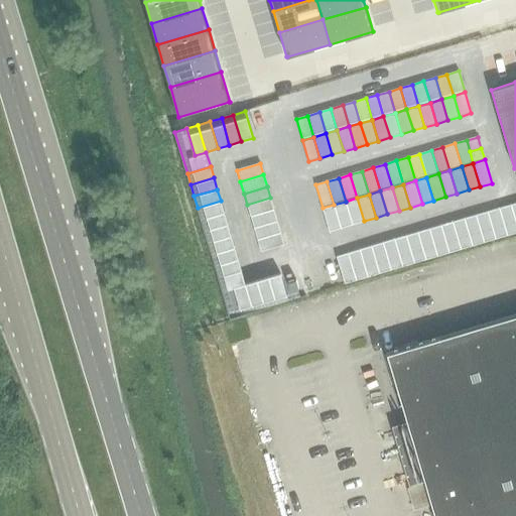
[(270,198),(247,205),(250,217),(274,210),(270,198)]
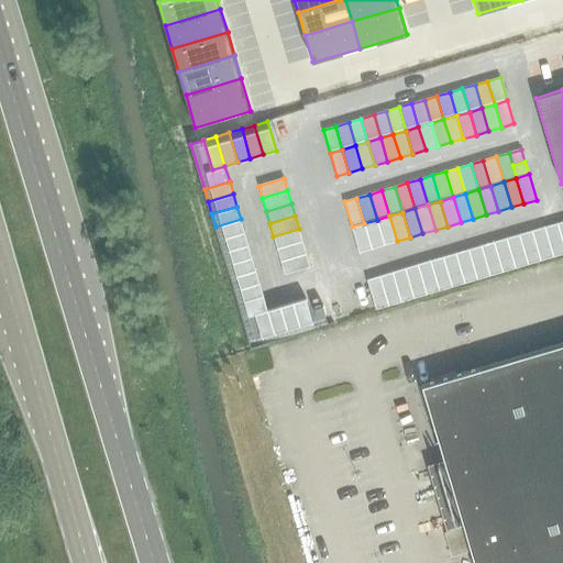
[(389,216),(377,220),(385,245),(397,241),(389,216)]
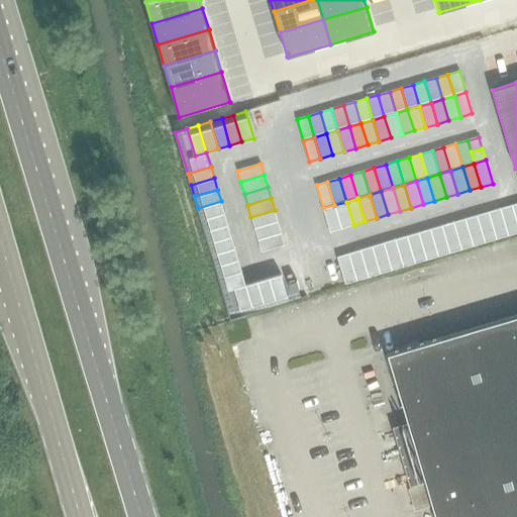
[(221,201),(198,208),(201,219),(224,212),(221,201)]
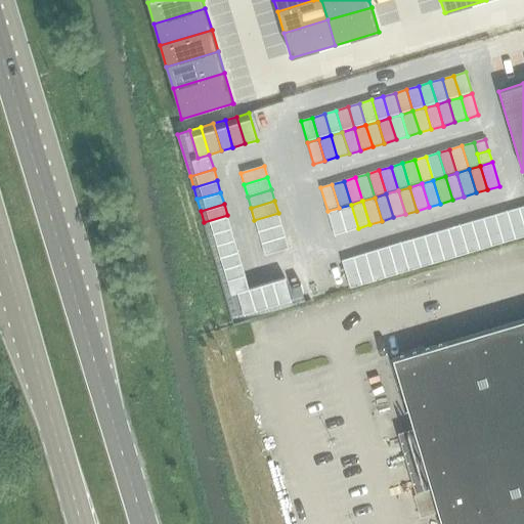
[(351,205),(339,208),(346,231),(358,228),(351,205)]
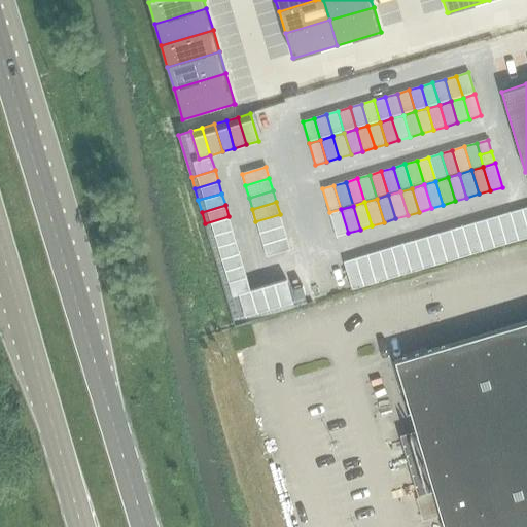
[(341,209),(329,212),(337,237),(348,233),(341,209)]
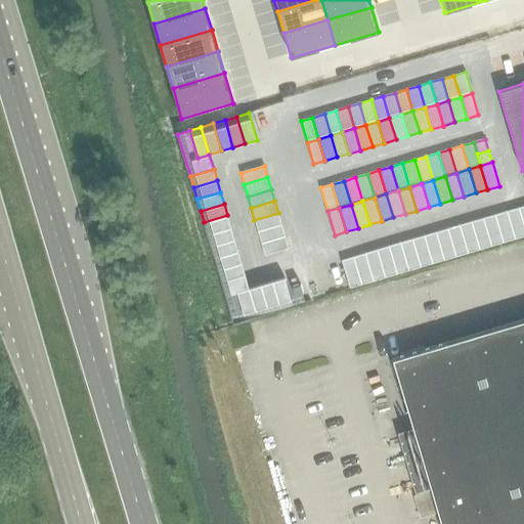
[(523,225),(519,208),(507,211),(515,238),(523,235),(523,225)]
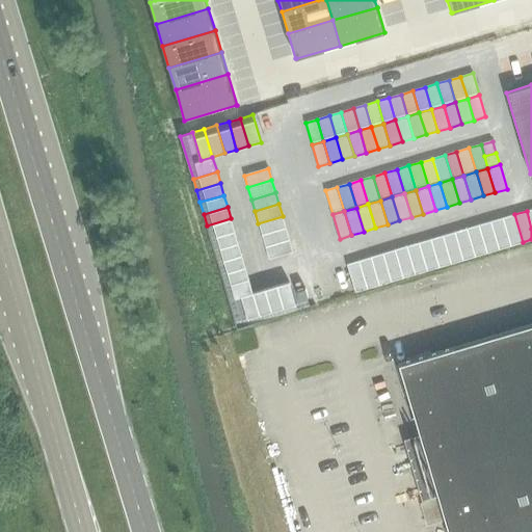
[(514,214),(503,218),(511,246),(523,242),(514,214)]
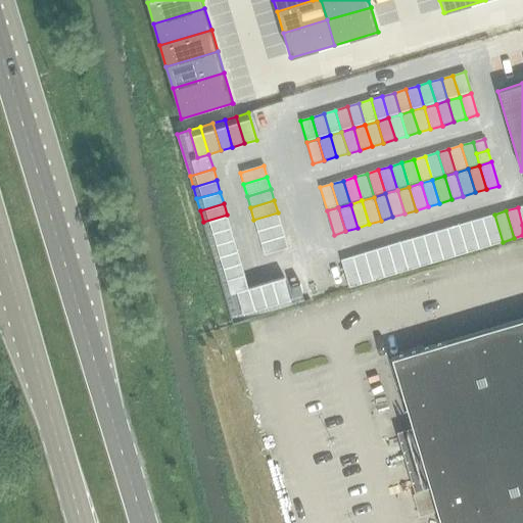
[(278,212),(253,220),(257,231),(281,224),(278,212)]
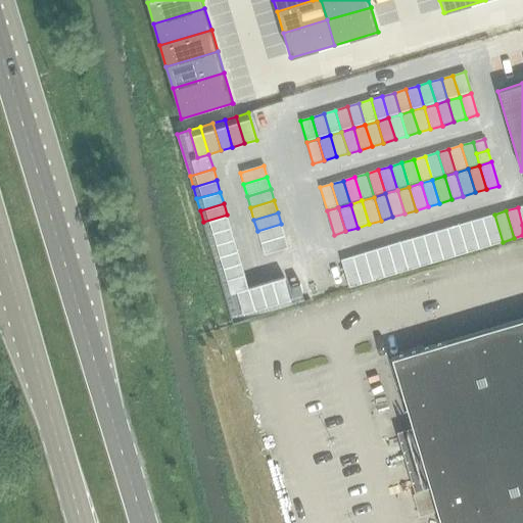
[(227,215),(203,222),(207,234),(230,227),(227,215)]
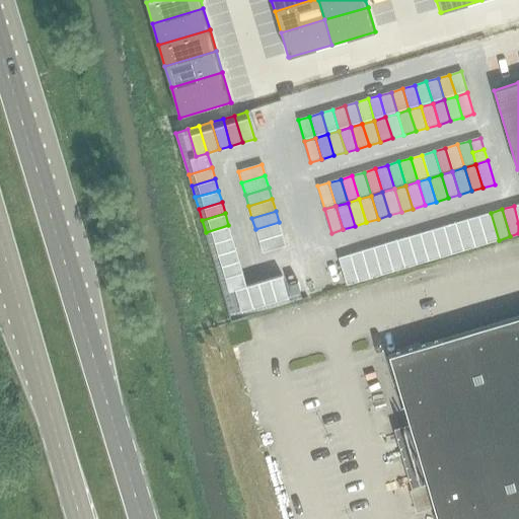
[(491,213),(478,216),(487,243),(499,240),(491,213)]
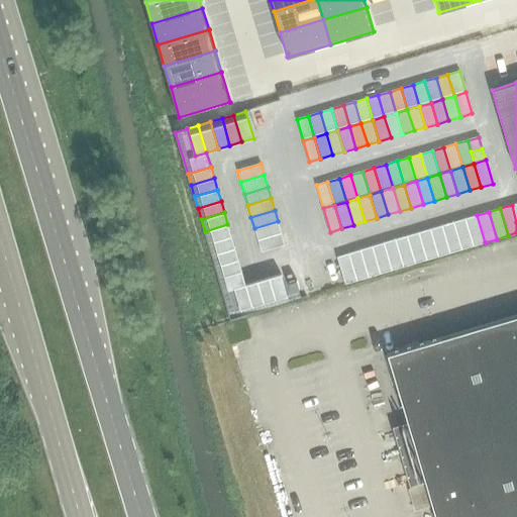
[(477,215),(466,219),(474,246),(485,242),(477,215)]
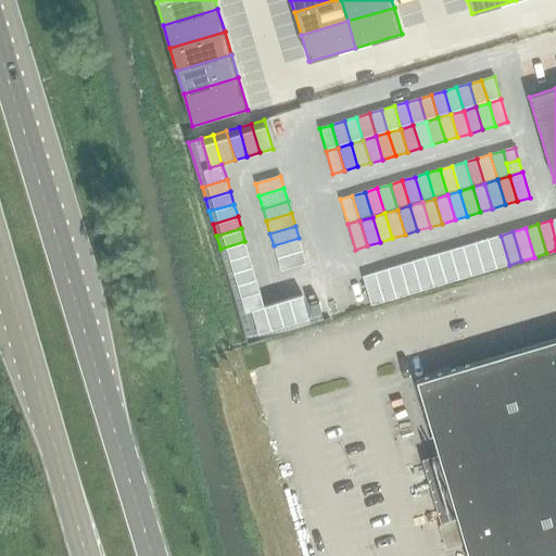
[(501,236),(488,239),(496,268),(509,265),(501,236)]
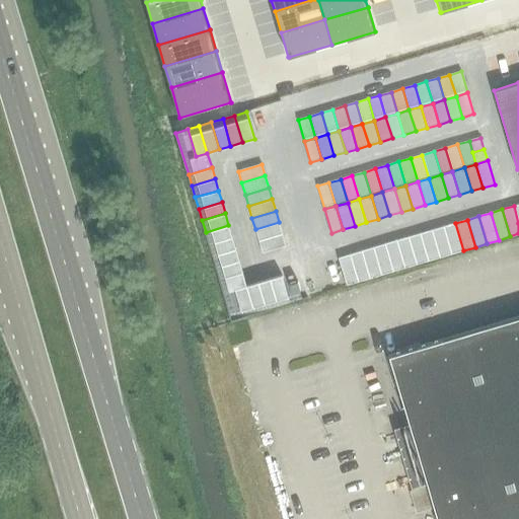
[(279,222),(255,229),(258,241),(282,234),(279,222)]
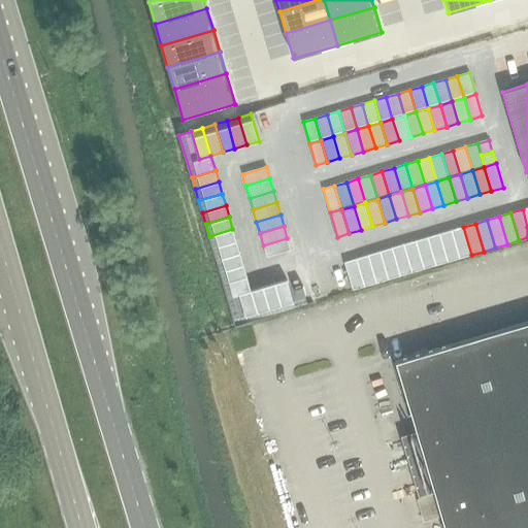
[(463,227),(452,231),(459,258),(471,255),(463,227)]
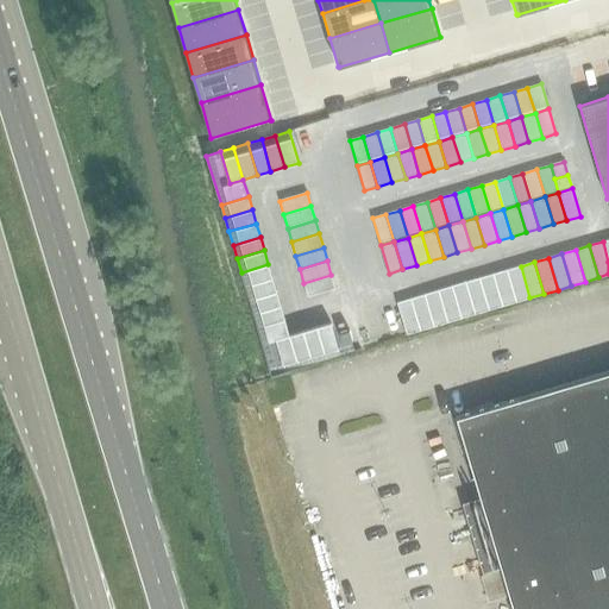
[(268,264),(242,272),(245,286),(272,277),(268,264)]
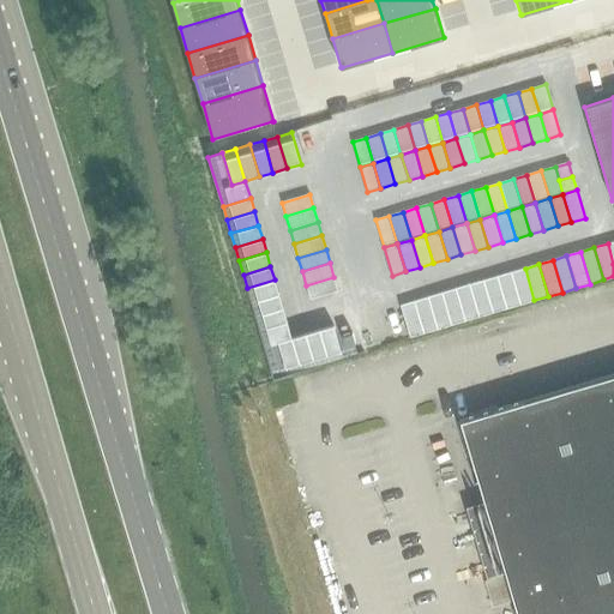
[(525,269),(511,272),(521,305),(534,300),(525,269)]
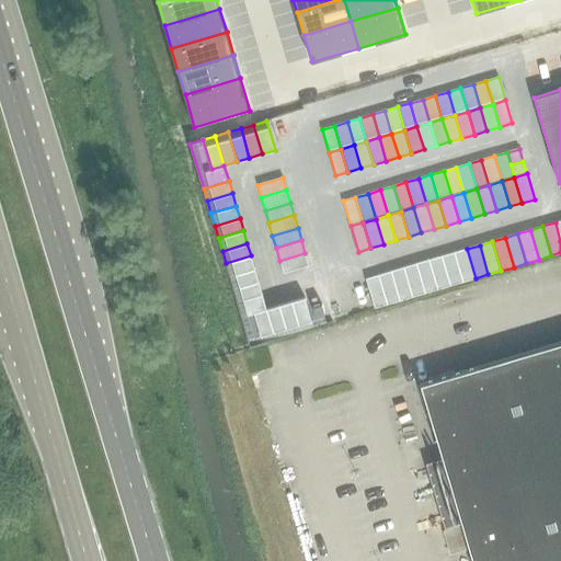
[(467,249),(454,252),(462,282),(476,278),(467,249)]
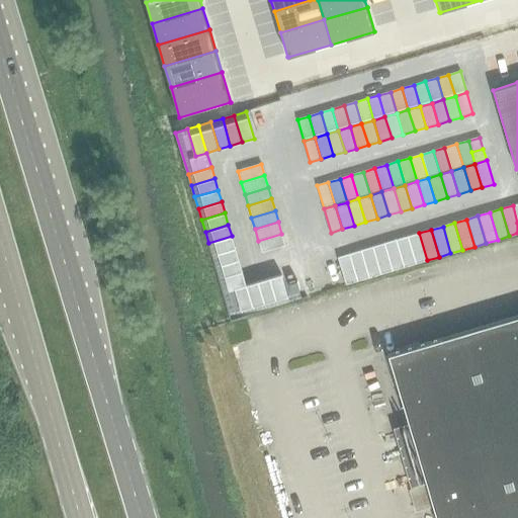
[(419,233),(408,237),(416,264),(427,260),(419,233)]
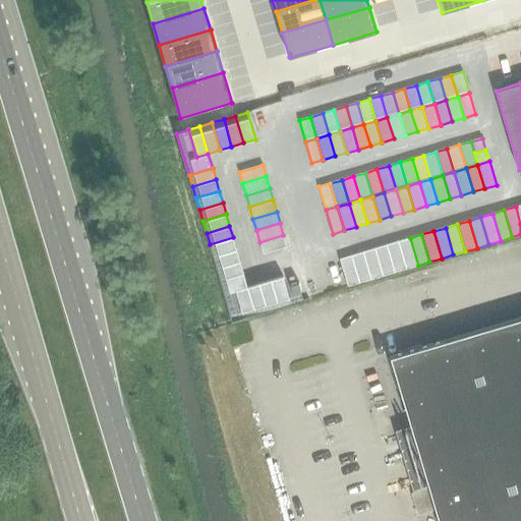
[(283,235),(259,242),(264,253),(287,246),(283,235)]
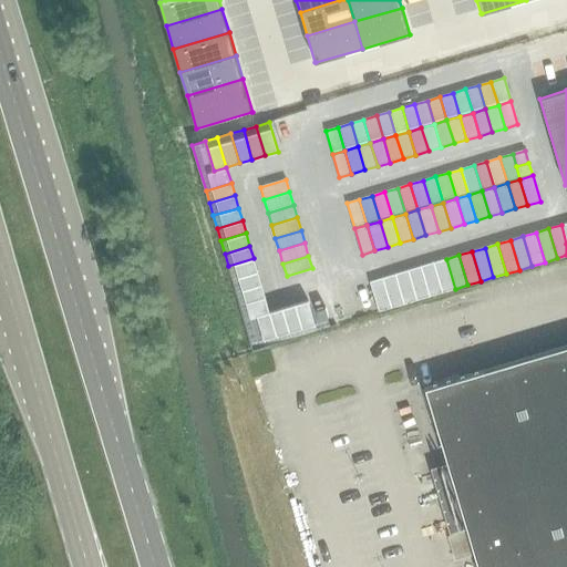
[(254,258),(228,266),(232,278),(257,270),(254,258)]
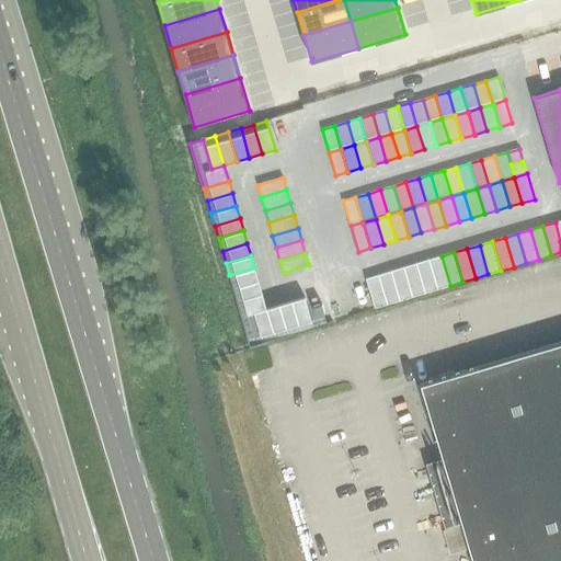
[(442,256),(428,260),(437,289),(450,286),(442,256)]
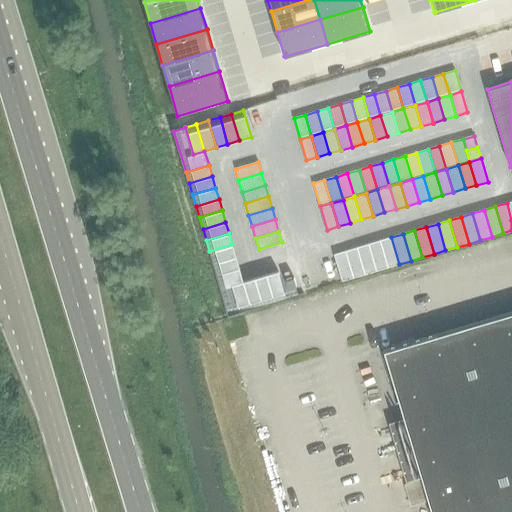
[(391,237),(380,241),(388,268),(399,264),(391,237)]
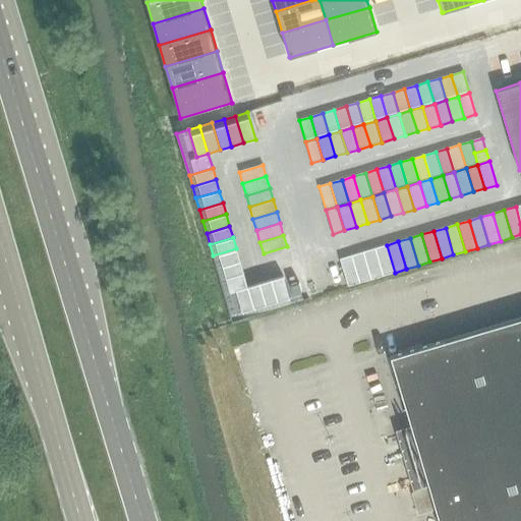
[(387,245),(374,248),(383,276),(395,273),(387,245)]
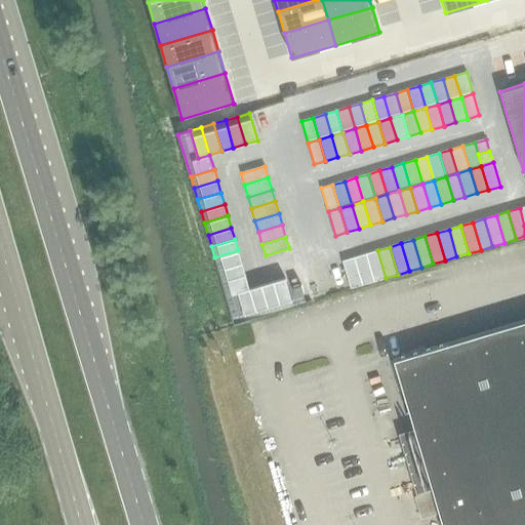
[(238,250),(214,257),(218,270),(241,263),(238,250)]
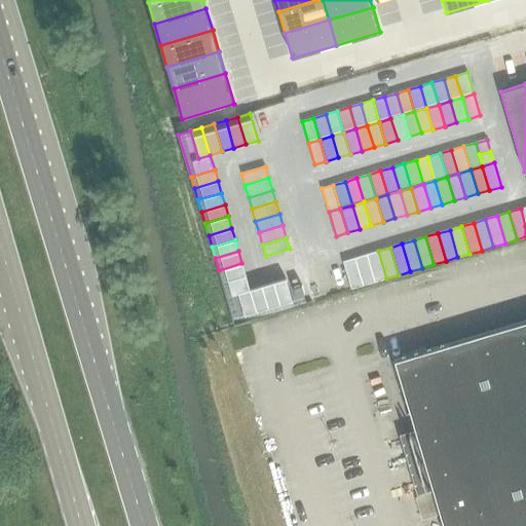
[(378,251),(367,255),(375,282),(386,278),(378,251)]
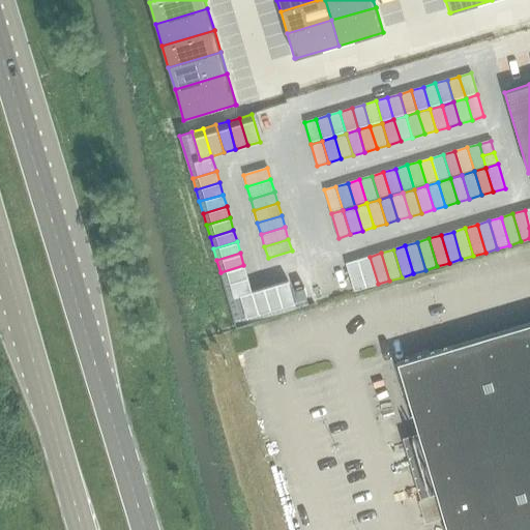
[(370,257),(357,260),(365,288),(378,284),(370,257)]
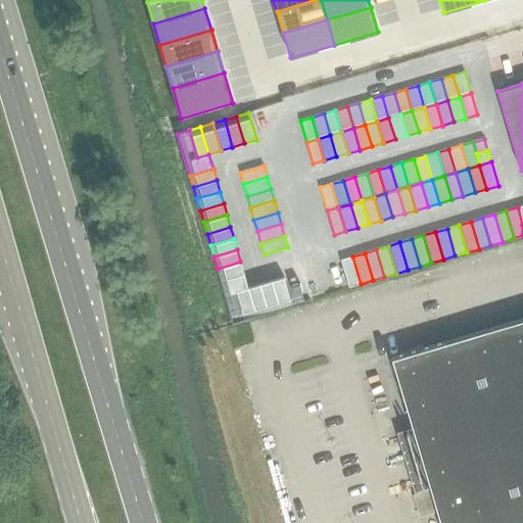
[(352,256),(341,259),(349,287),(361,284),(352,256)]
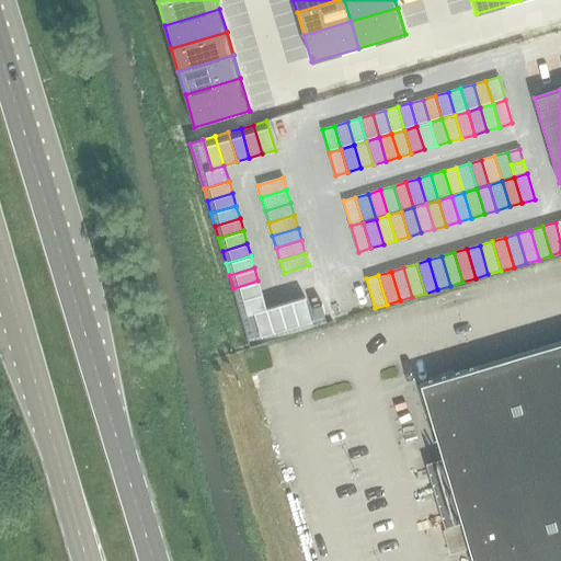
[(258,281),(233,288),(237,300),(262,293),(258,281)]
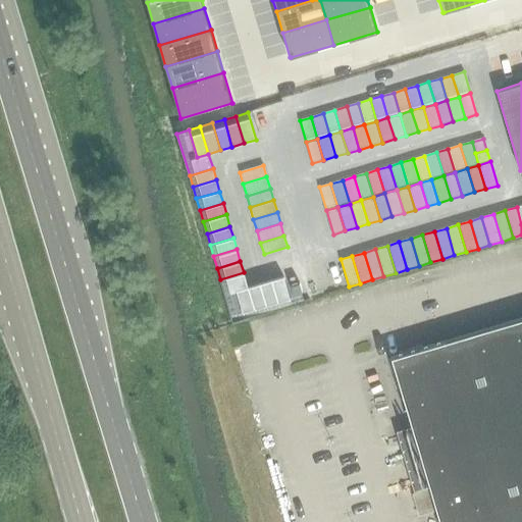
[(244,272),(220,279),(232,321),(245,317),(237,291),(248,288),(244,272)]
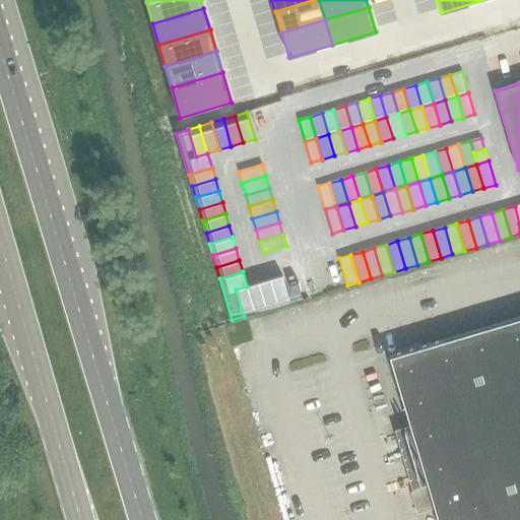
[(282,275),(270,279),(278,306),(290,303),(282,275)]
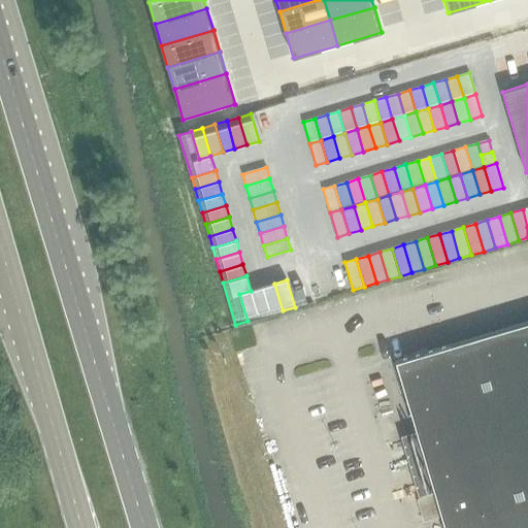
[(274,284),(263,287),(271,314),(283,310),(274,284)]
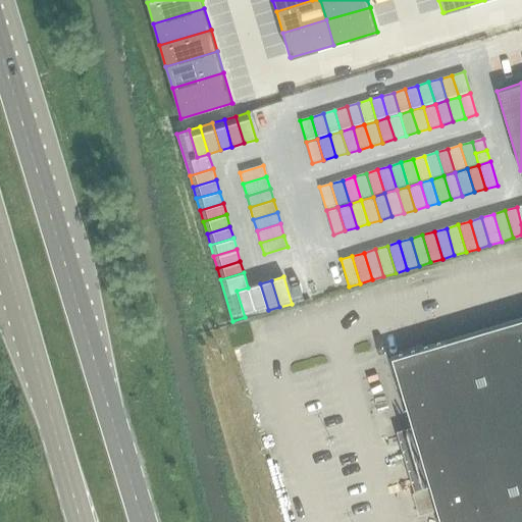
[(260,283),(248,286),(256,314),(268,310),(260,283)]
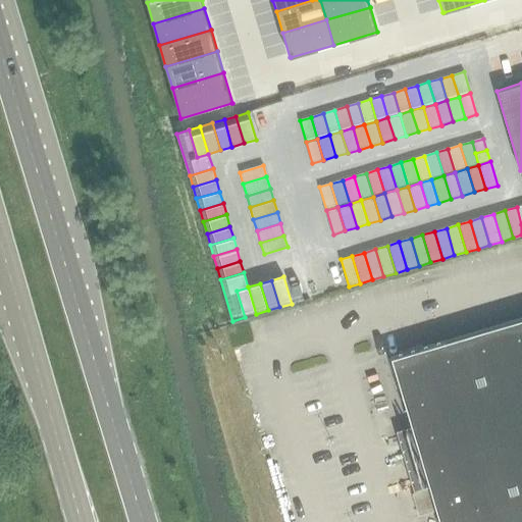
[(248,288),(237,291),(245,317),(256,314),(248,286),(248,288)]
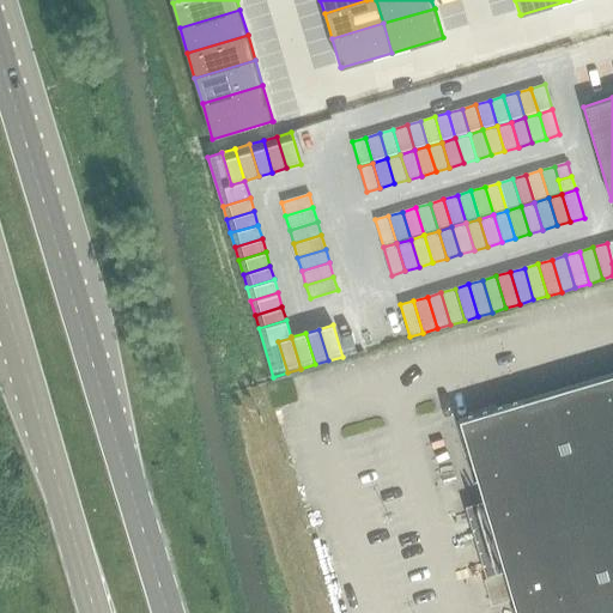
[(612,612),(612,375),(461,420),(485,501),(486,505),(472,510),(490,570),(504,565),(505,570),(519,612),(612,612)]
